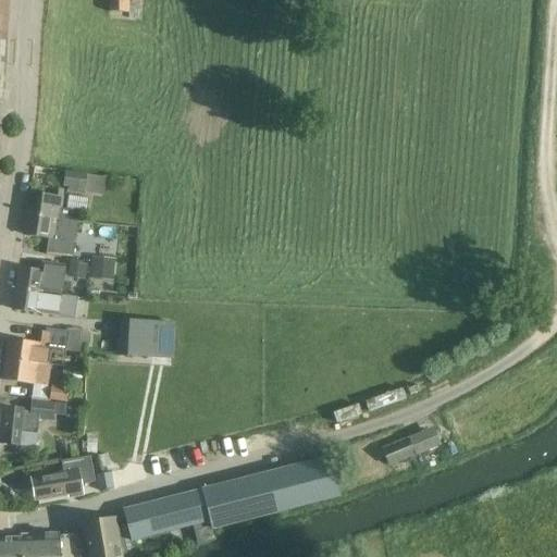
[(128,0),(109,0),(109,13),(128,14),(128,0)]
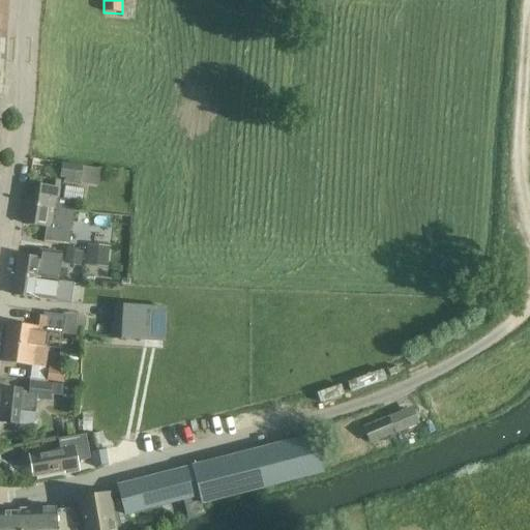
[(62,164),(60,178),(65,179),(65,184),(80,186),(83,166),(62,164)]
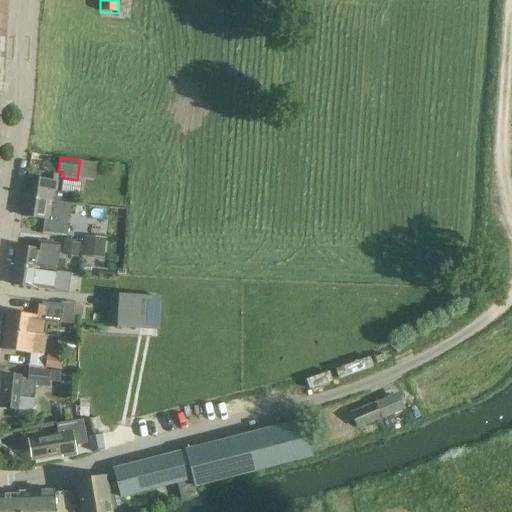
[(25,196),(67,202),(67,195),(55,193),(57,184),(58,176),(57,176),(50,175),(49,182),(27,179),(25,196)]
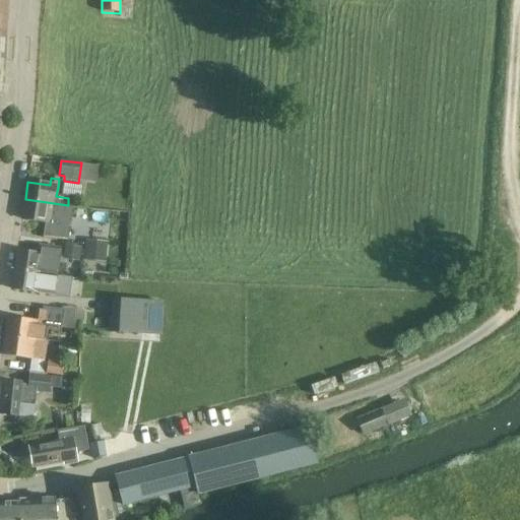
[(87,197),(86,208),(101,210),(101,209),(106,209),(107,200),(102,200),(102,198),(87,197)]
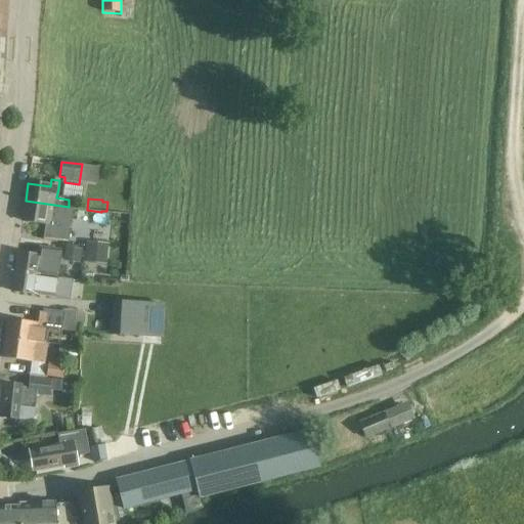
[(43,241),(63,244),(66,244),(67,233),(62,232),(64,219),(70,220),(71,209),(69,209),(69,207),(26,201),(23,222),(45,225),(43,241)]
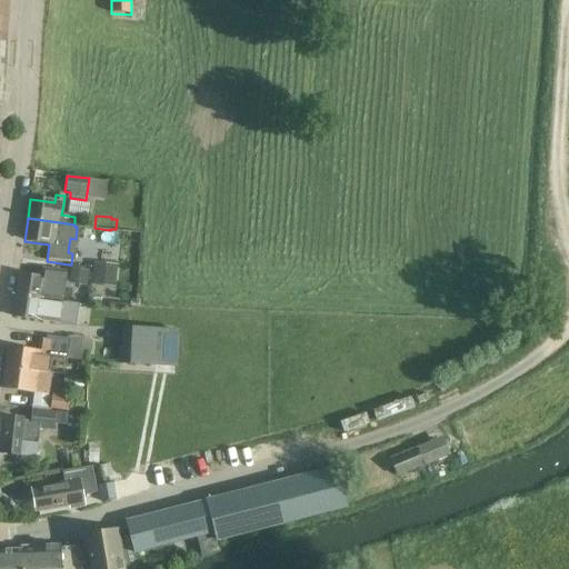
[(93,263),(91,288),(116,289),(118,266),(93,263)]
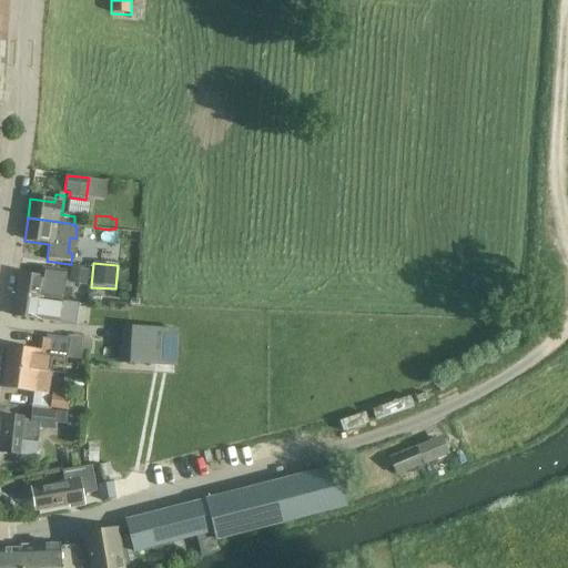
[(74,267),(72,283),(89,285),(91,271),(74,267)]
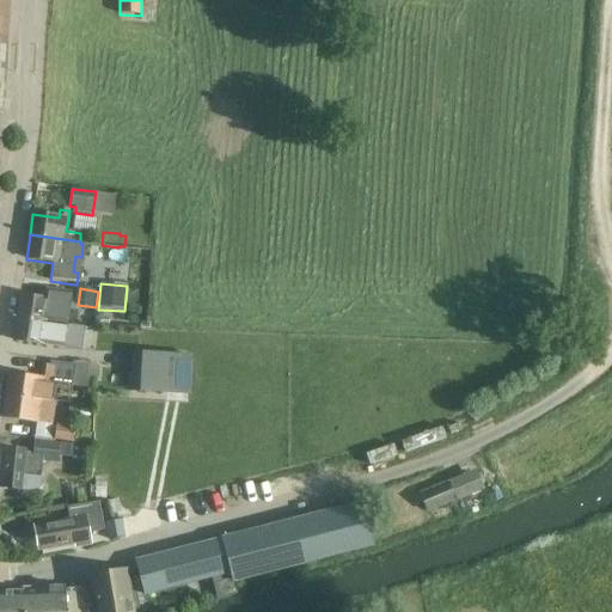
[(17,319),(66,326),(71,293),(44,289),(43,300),(20,297),(17,319)]
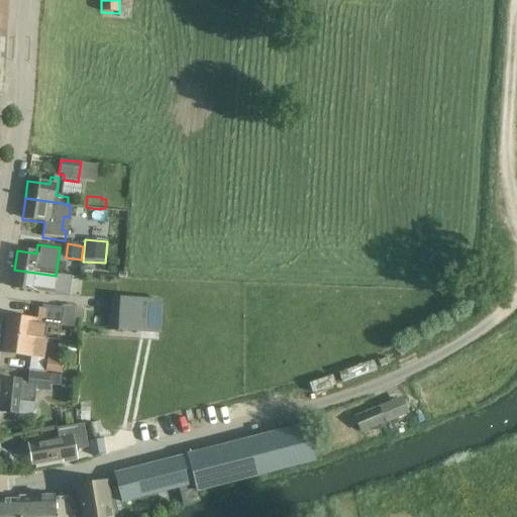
[(11,289),(31,291),(69,297),(71,278),(56,276),(14,270),(11,289)]
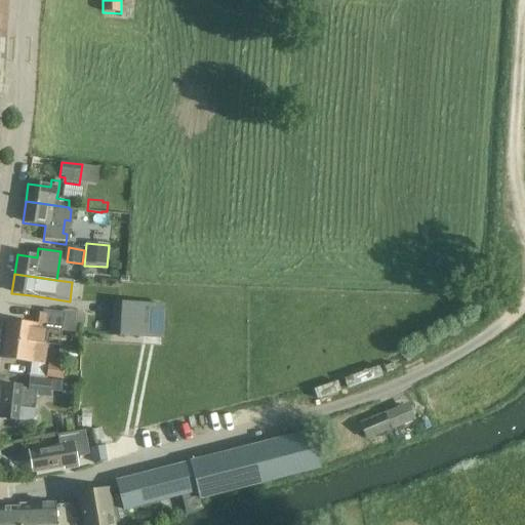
[(111,337),(153,339),(164,340),(165,304),(113,303),(111,337)]
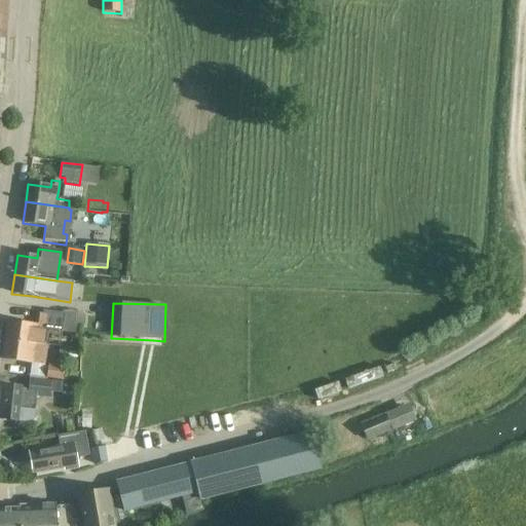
[(65,314),(64,325),(84,326),(85,316),(65,314)]
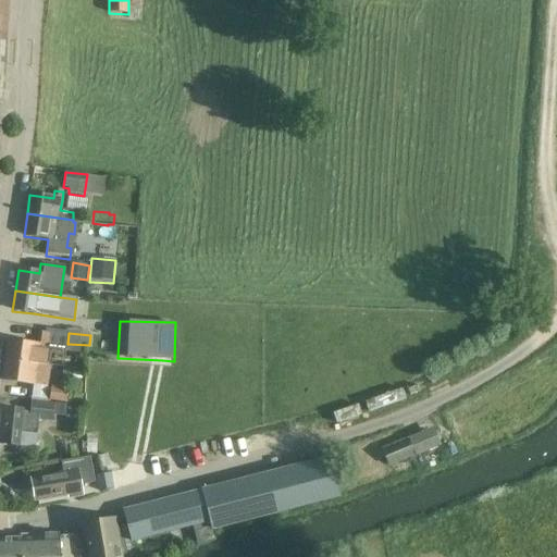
[(8,341),(5,359),(49,366),(51,350),(58,350),(59,336),(41,334),(39,345),(8,341)]
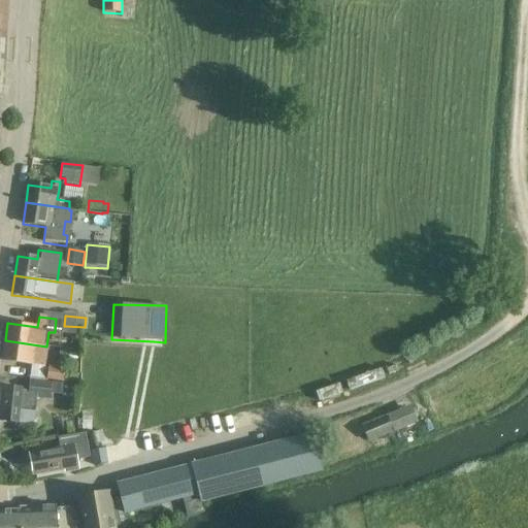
[(2,362),(23,364),(43,367),(46,347),(5,340),(2,362)]
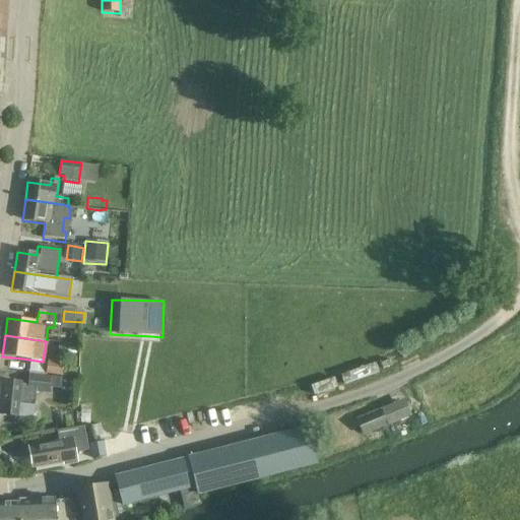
[(48,363),(47,376),(65,377),(66,365),(48,363)]
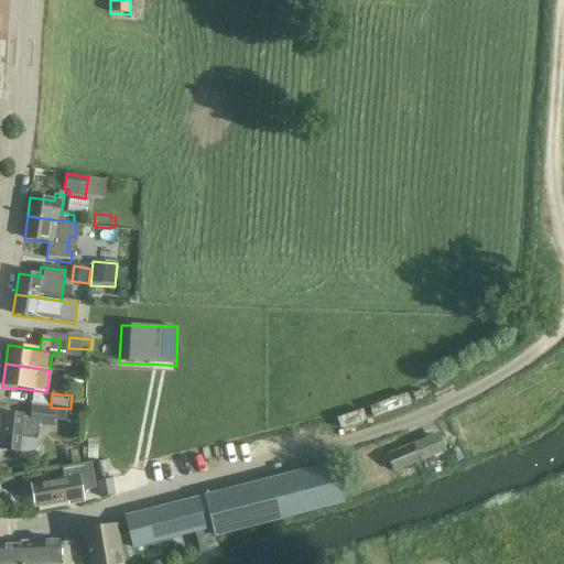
[(0,413),(0,449),(15,452),(17,438),(34,441),(36,425),(51,427),(53,409),(32,407),(31,418),(22,418),(22,416),(0,413)]
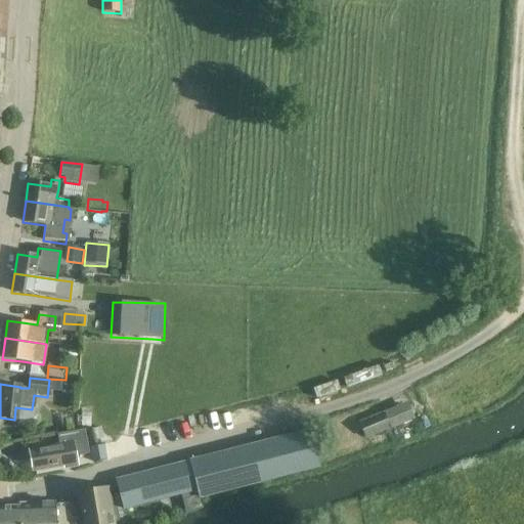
[(389,430),(382,413),(359,423),(365,439),(389,430)]
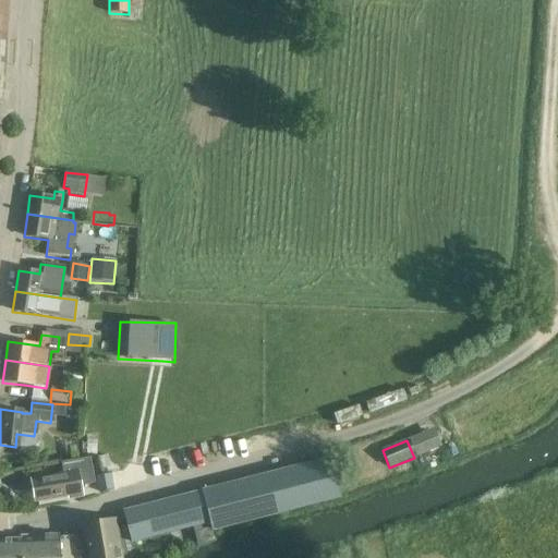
[(31,481),(35,502),(75,496),(76,498),(82,497),(80,487),(95,484),(89,459),(61,463),(63,474),(31,481)]
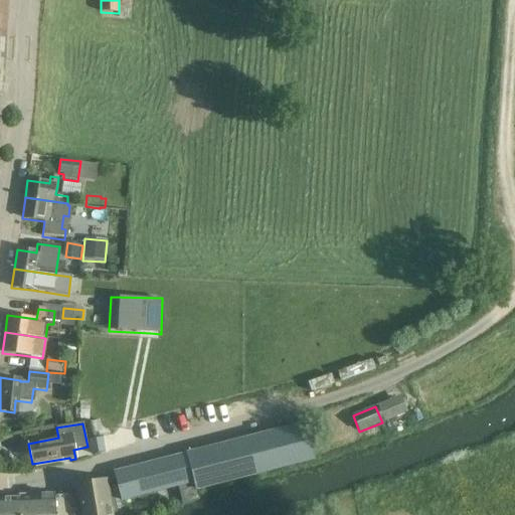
[(174,458),(115,473),(115,477),(119,492),(121,497),(193,479),(196,491),(236,480),(255,475),(305,463),(306,463),(315,460),(305,423),(295,426),(246,439),(187,454),(187,456),(175,459),(174,458)]
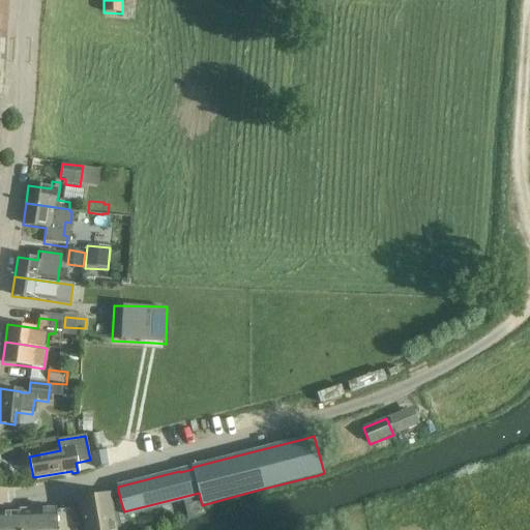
[(106,450),(96,452),(99,468),(109,466),(112,465),(109,450),(106,450)]
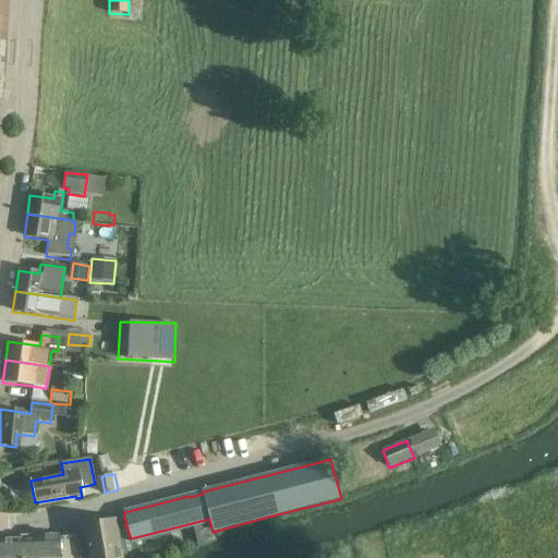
[(81,538),(84,557),(117,557),(113,536),(112,536),(110,521),(80,525),(81,538)]
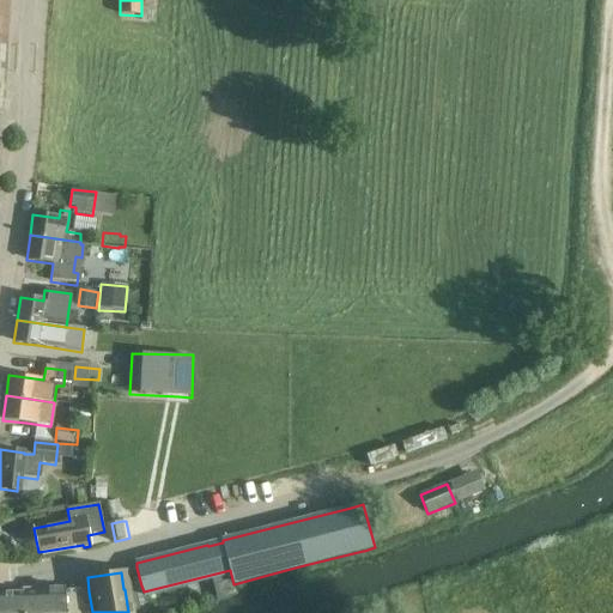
[(230,576),(214,580),(219,600),(235,595),(230,576)]
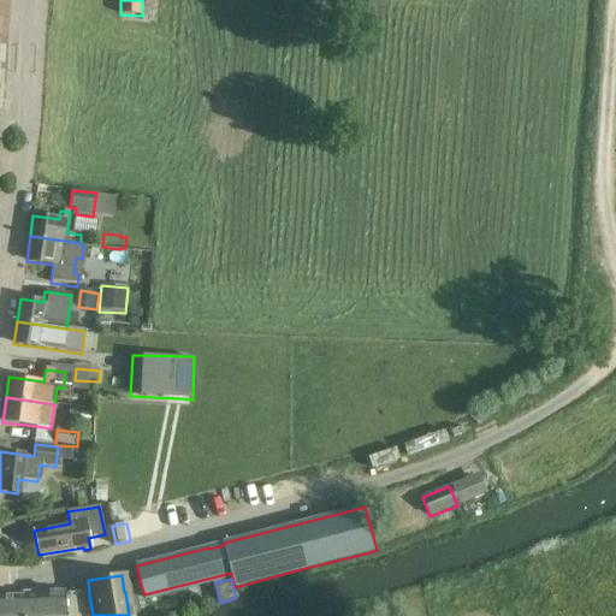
[(90,615),(88,594),(64,594),(64,592),(23,593),(23,596),(37,596),(37,615),(90,615)]
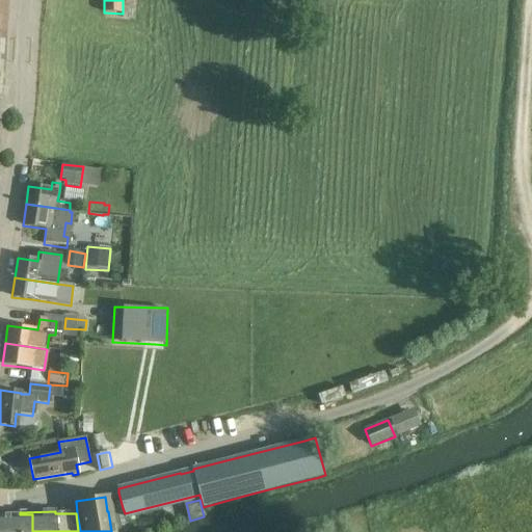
[(20,514),(0,514),(0,531),(32,531),(32,514),(20,514)]
